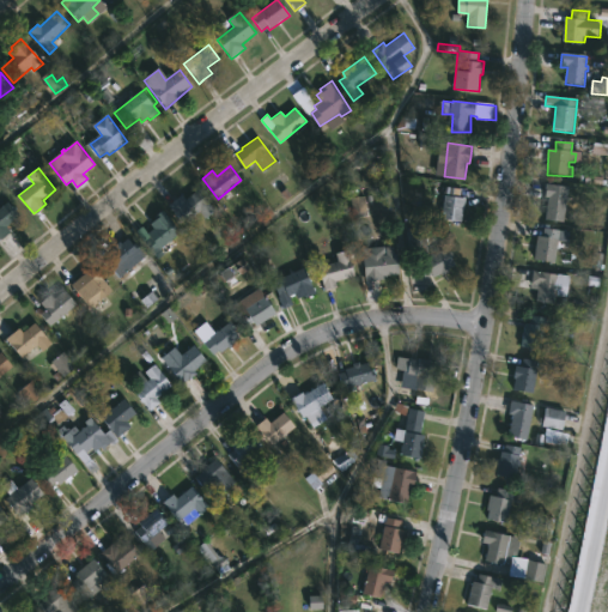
[(570,188),(565,222),(546,219),(549,197),(545,197),(547,185),(570,188)]
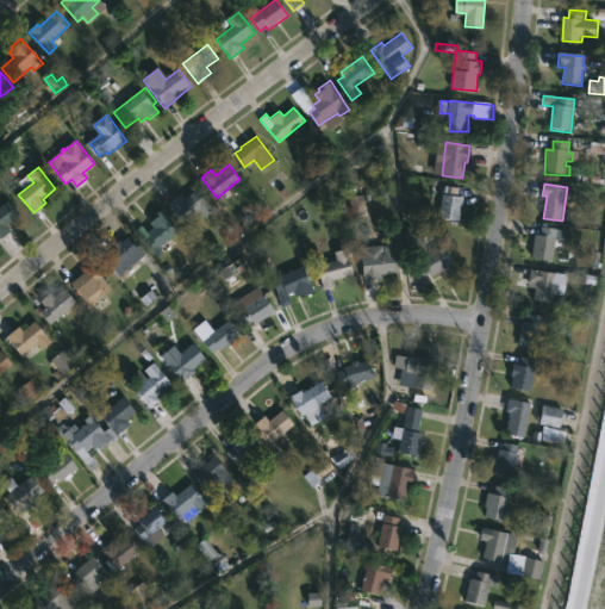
[(463,202),(460,222),(440,218),(444,185),(461,188),(460,196),(463,197),(463,202)]
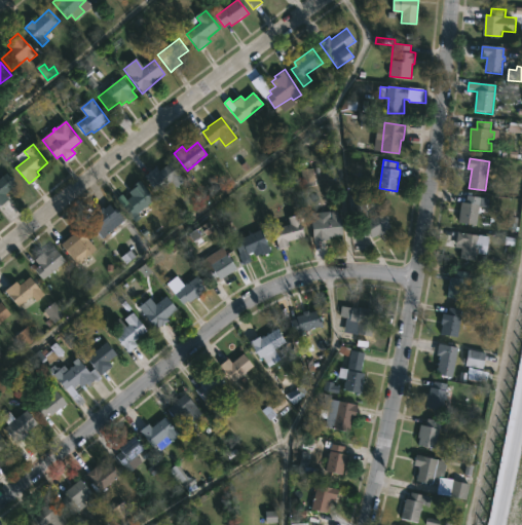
[(170,162),(184,181),(176,187),(172,182),(158,192),(145,176),(156,166),(159,171),(170,162)]
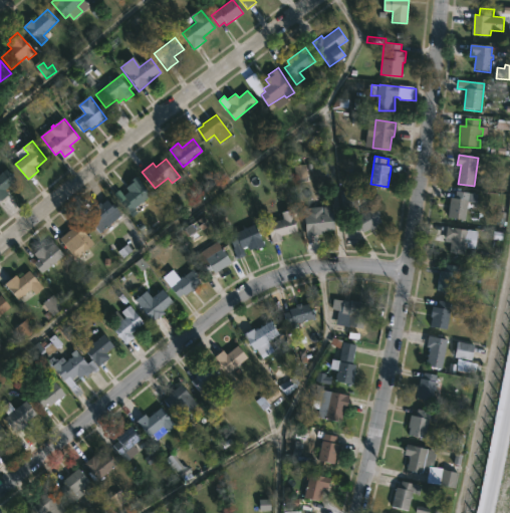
[(311,182),(309,165),(296,167),(298,184),(311,182)]
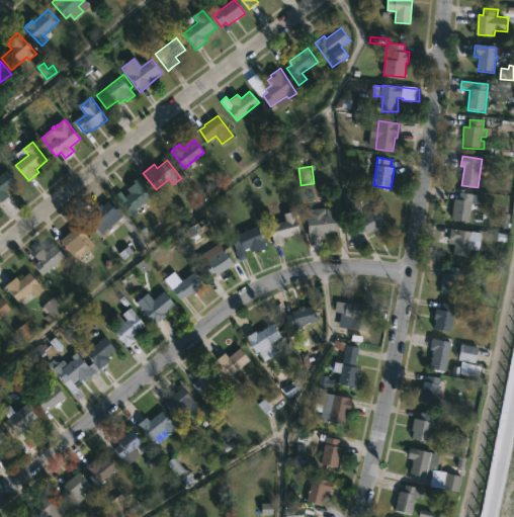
[(1,202),(0,200),(0,175),(7,170),(17,183),(6,191),(10,195),(1,202)]
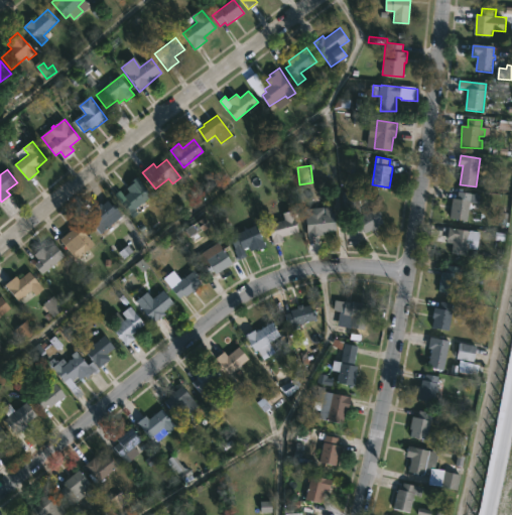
[(153,196),(136,210),(139,214),(134,219),(114,194),(119,189),(125,196),(129,191),(126,188),(131,184),(129,182),(137,176),(153,196)]
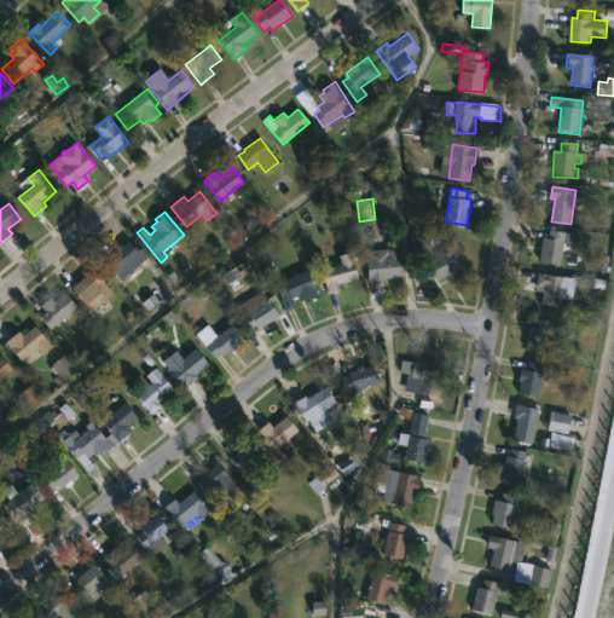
[(566,234),(561,265),(540,263),(544,238),(549,238),(550,230),(566,234)]
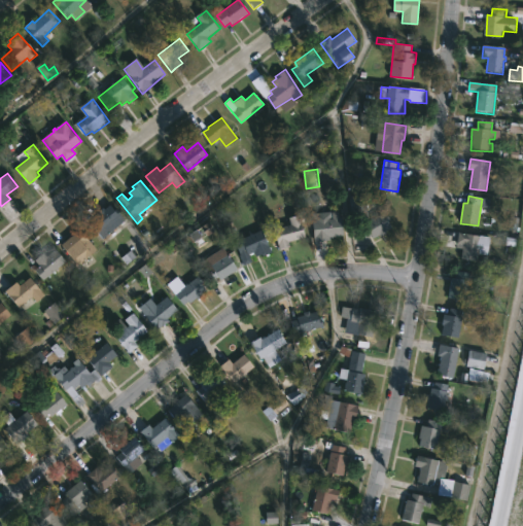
[(369,217),(351,218),(349,199),(367,197),(369,217)]
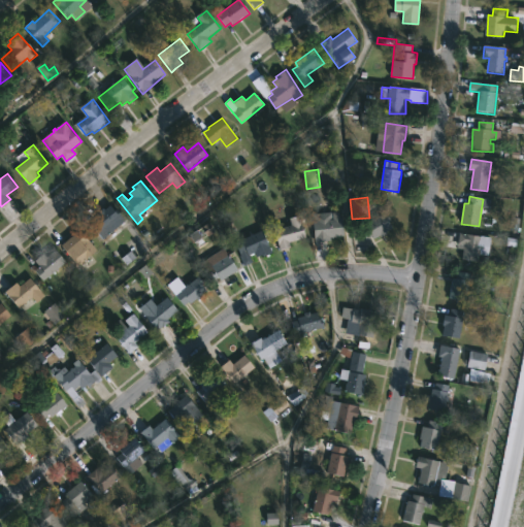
[(109,205),(115,210),(117,209),(126,221),(103,239),(91,225),(95,221),(93,219),(99,213),(98,211),(102,207),(104,209),(109,205)]
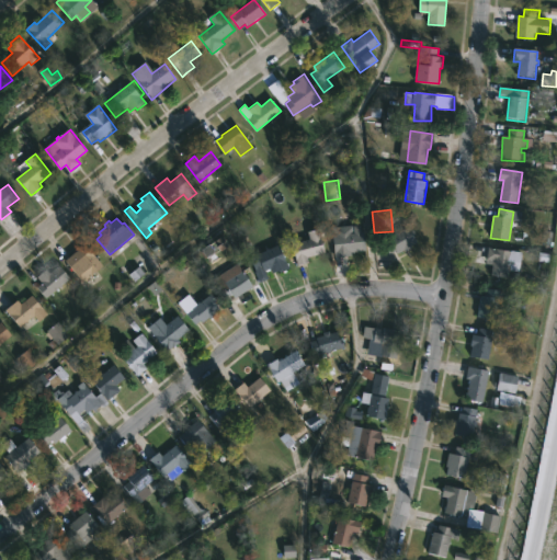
[(410,249),(406,252),(404,249),(398,253),(396,251),(390,254),(383,241),(410,225),(416,235),(413,236),(417,241),(410,246),(410,249)]
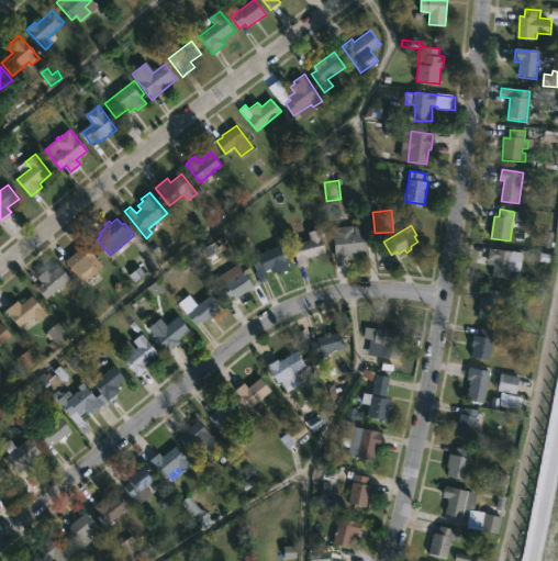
[(361,226),(361,232),(364,232),(365,251),(357,251),(357,254),(352,255),(335,256),(334,228),(361,226)]
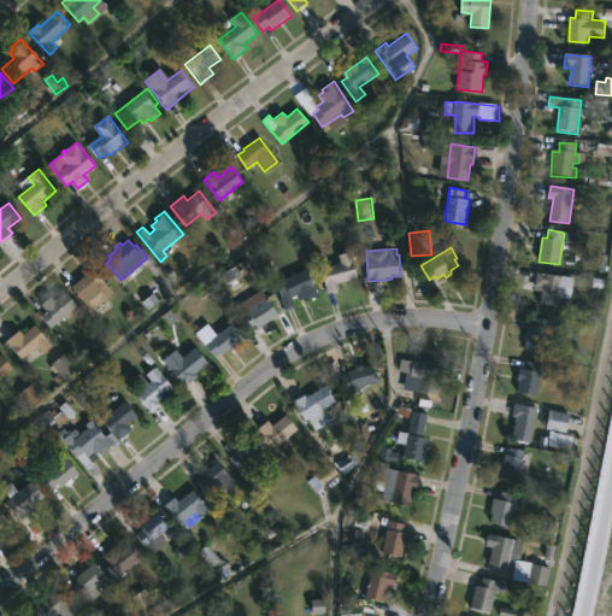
[(331,291),(328,292),(321,269),(340,263),(337,254),(349,251),(358,277),(339,283),(340,288),(331,291)]
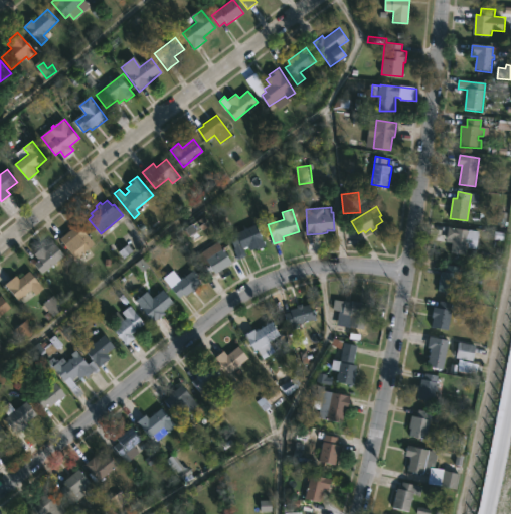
[(76,260),(75,261),(58,239),(77,223),(95,244),(76,260)]
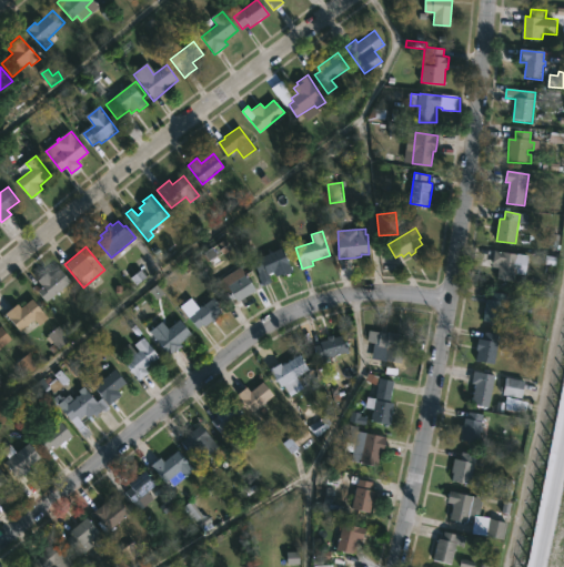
[(293,271),(277,277),(274,272),(269,274),(272,282),(264,286),(253,262),(282,247),(293,271)]
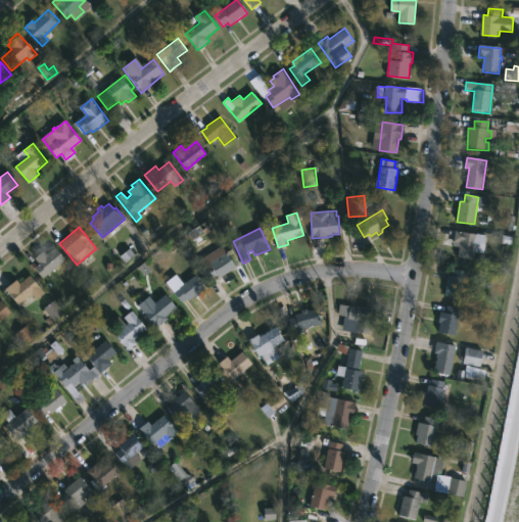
[(485,242),(484,249),(477,248),(475,259),(460,256),(462,242),(455,241),(457,230),(478,234),(477,241),(485,242)]
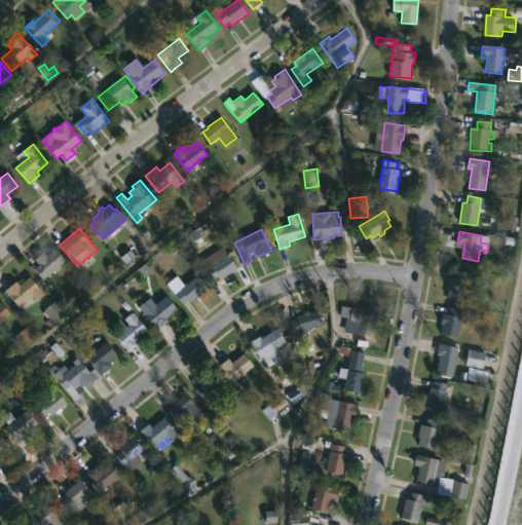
[(56,249),(66,262),(43,280),(34,269),(39,266),(34,260),(43,252),(46,256),(56,249)]
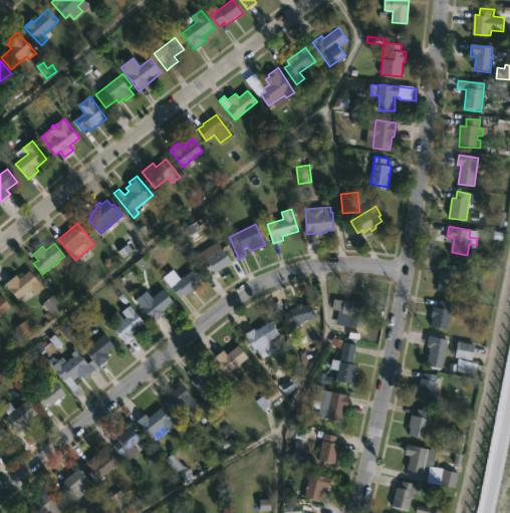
[(232,262),(215,273),(213,270),(207,274),(200,263),(222,248),(232,262)]
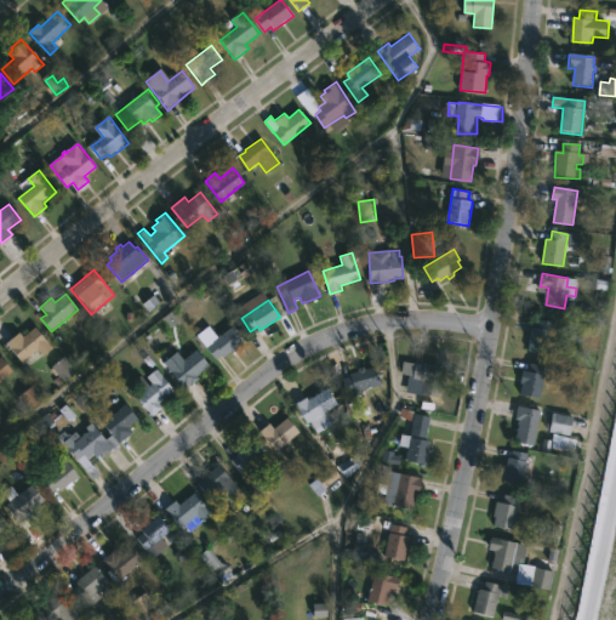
[(553,320),(551,354),(530,352),(532,326),(537,328),(539,319),(553,320)]
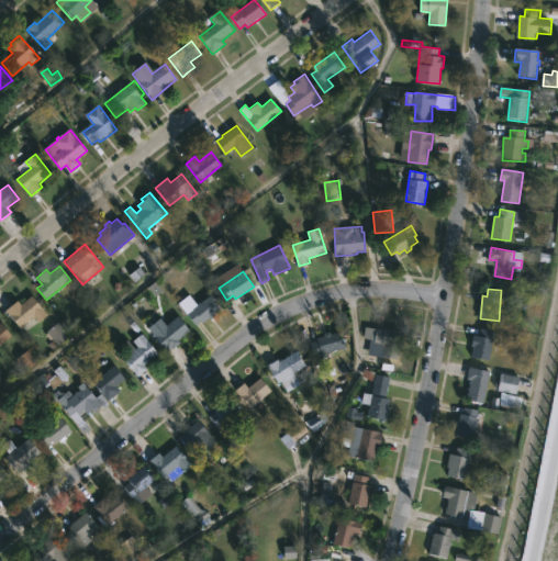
[(31,295),(47,314),(38,322),(33,316),(20,327),(4,311),(17,300),(21,304),(31,295)]
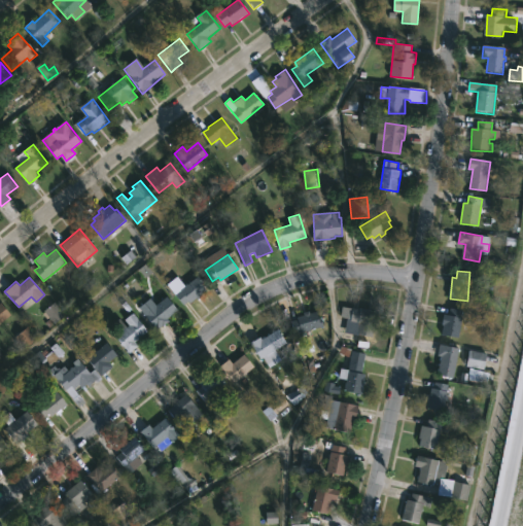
[(202,296),(198,301),(196,299),(190,303),(189,301),(184,306),(175,295),(197,277),(203,284),(202,285),(206,289),(201,294),(202,296)]
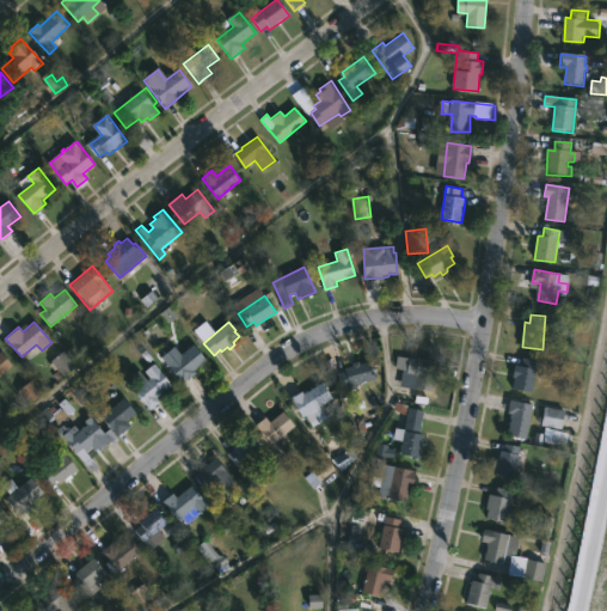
[(194,344),(207,360),(183,384),(161,358),(175,346),(182,354),(194,344)]
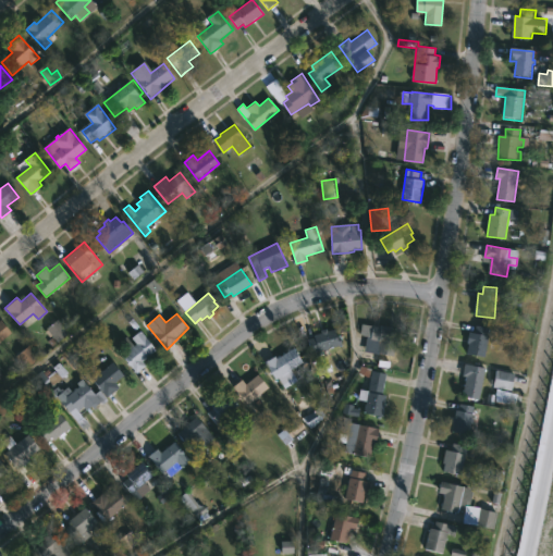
[(0,320),(1,320),(11,333),(0,342),(0,320)]
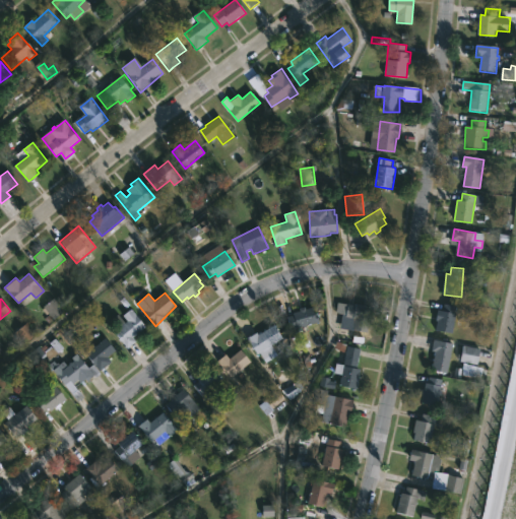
[(46,308),(56,321),(66,313),(56,300),(46,308)]
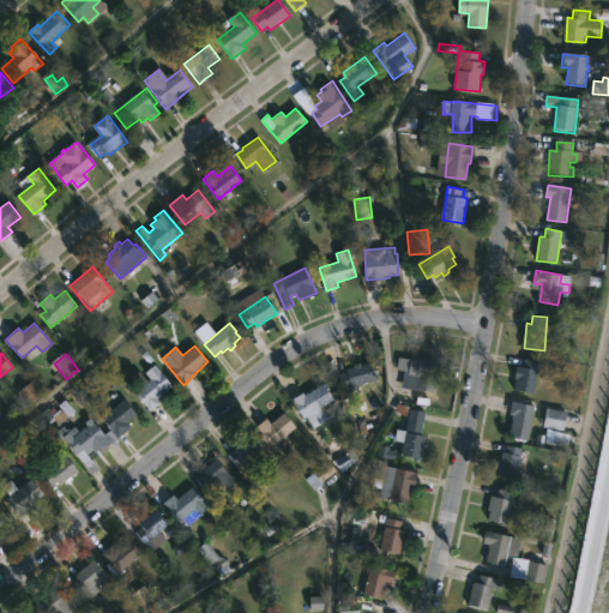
[(422,359),(439,361),(434,394),(402,388),(404,371),(398,370),(399,358),(411,359),(411,354),(422,355),(422,359)]
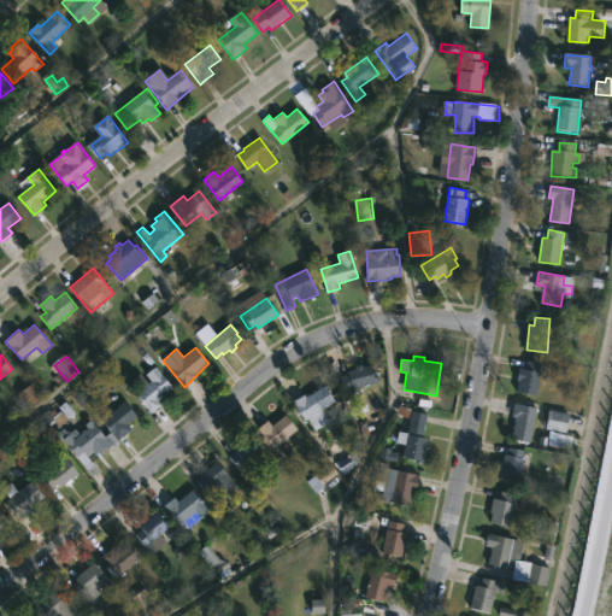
[(543,363),(539,396),(517,392),(519,381),(517,381),(519,368),(525,369),(527,361),(543,363)]
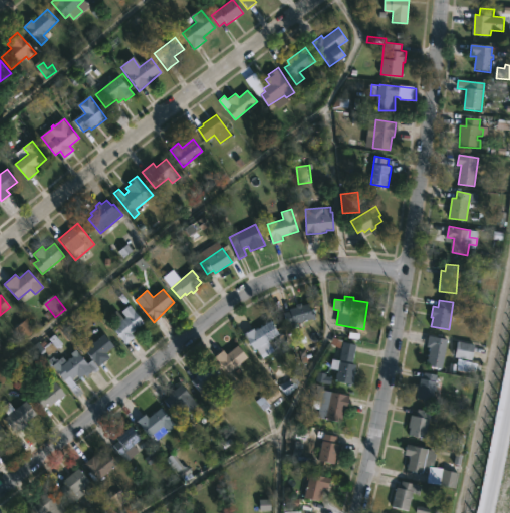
[(301,303),(302,306),(308,304),(310,310),(313,309),(316,318),(289,326),(285,313),(290,311),(289,309),(296,307),(295,305),(301,303)]
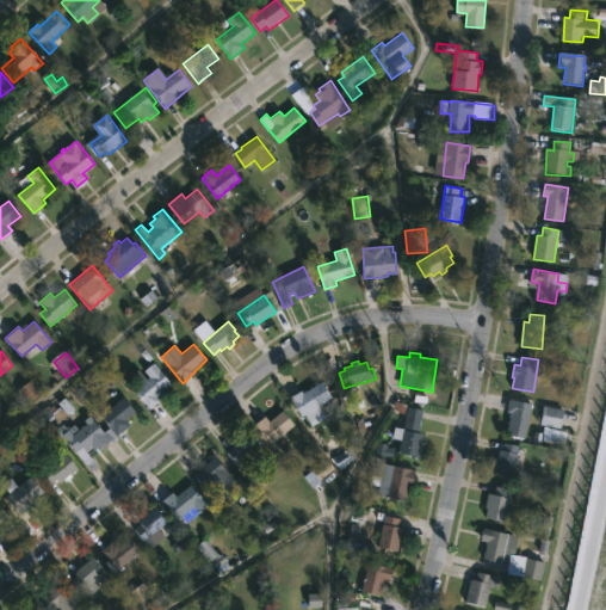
[(154,363),(171,384),(156,396),(160,401),(149,410),(135,390),(140,387),(131,376),(140,370),(147,380),(149,377),(144,371),(154,363)]
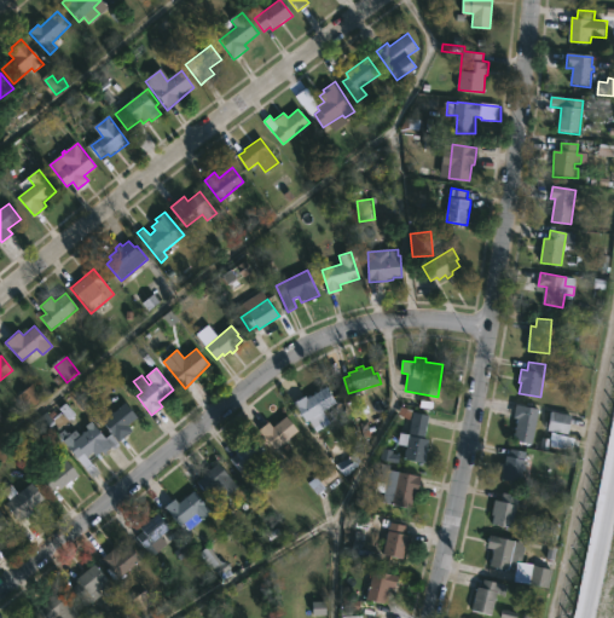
[(19,397),(29,411),(46,400),(38,386),(19,397)]
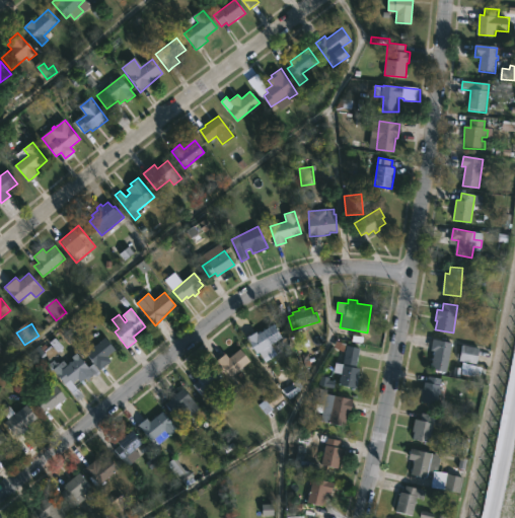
[(274,324),(283,339),(272,346),(278,355),(266,363),(259,353),(256,354),(246,338),(255,331),(258,335),(274,324)]
